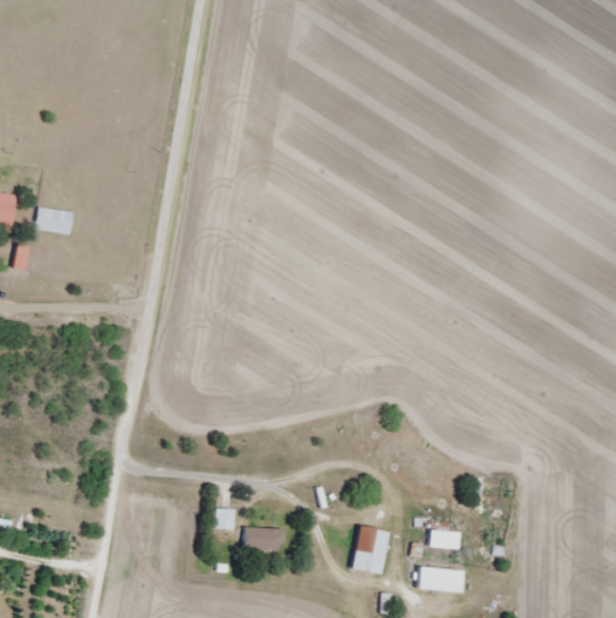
[(0,228),(15,230),(19,193),(0,190),(0,228)]
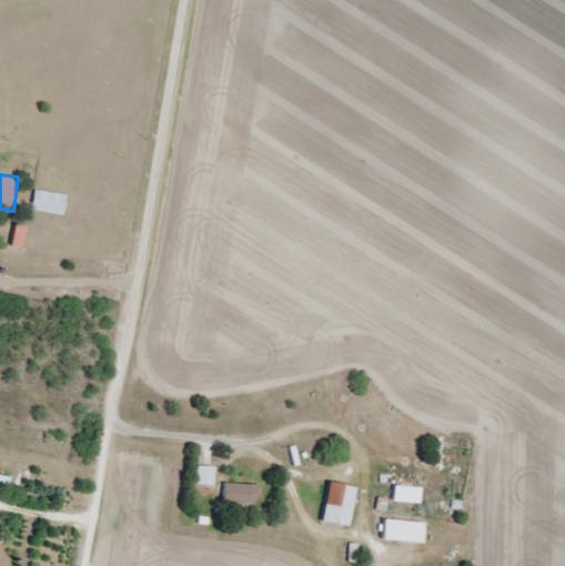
[(34,211),(68,213),(69,192),(37,190),(34,211)]
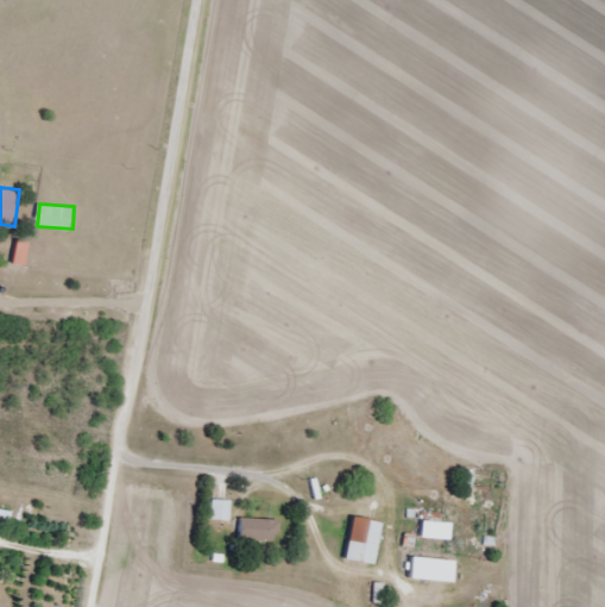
[(233,499),(214,499),(214,519),(233,519),(233,499)]
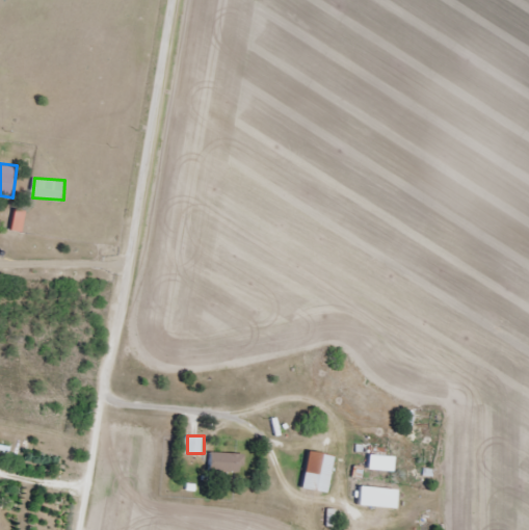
[(245,451),(209,451),(209,470),(245,470),(245,451)]
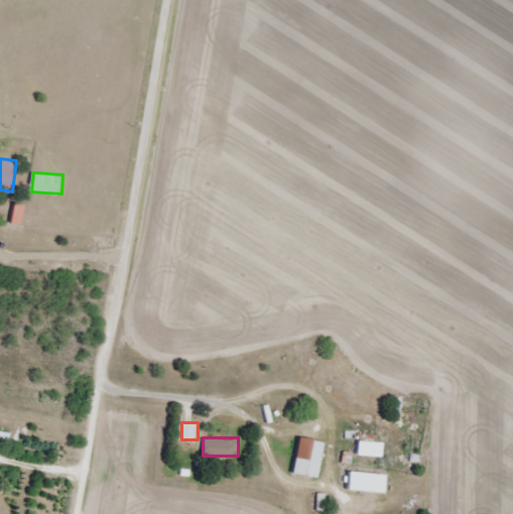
[(293,474),(317,478),(324,441),(299,437),(293,474)]
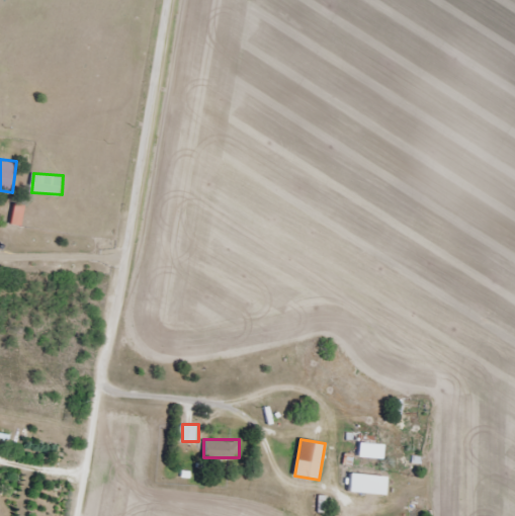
[(384,457),(384,442),(360,442),(360,457),(384,457)]
